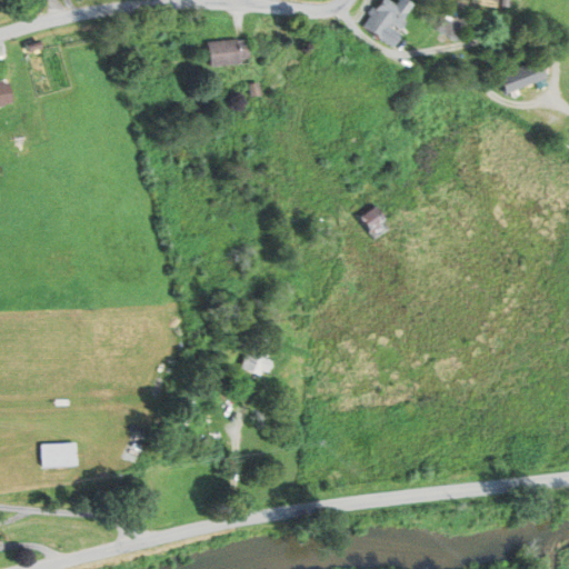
[(380,0),(362,27),(391,47),(400,35),(389,27),(391,23),(399,29),(405,21),(401,19),(412,5),(406,0),(399,0),(396,6),(388,0),(380,0)]
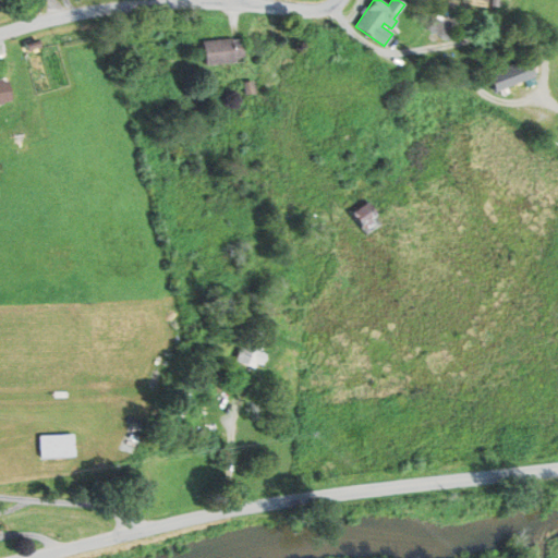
[(441,8),(428,28),(446,39),(459,19),(441,8)]
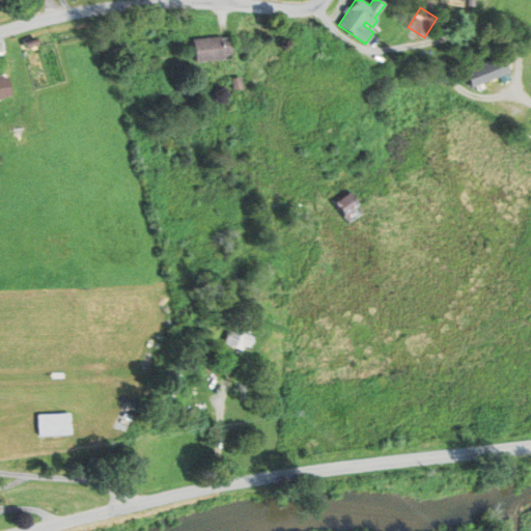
[(192,39),(195,61),(223,58),(222,54),(231,53),(229,37),(220,38),(220,36),(192,39)]
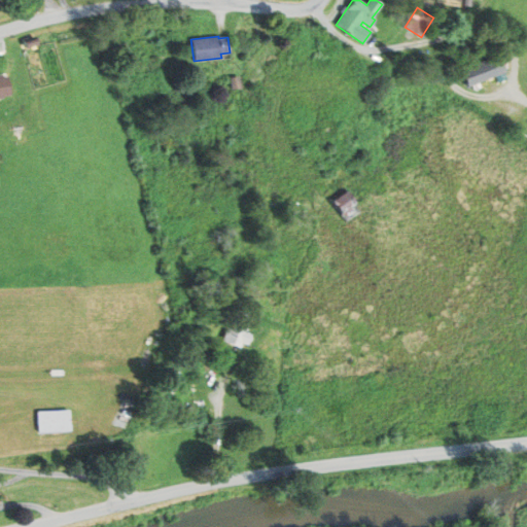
[(461,71),(467,86),(505,71),(499,56),(461,71)]
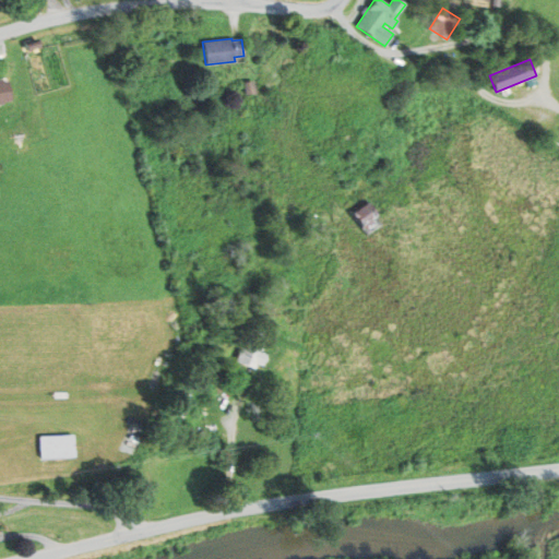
[(245,83),(246,94),(256,92),(253,81),(245,83)]
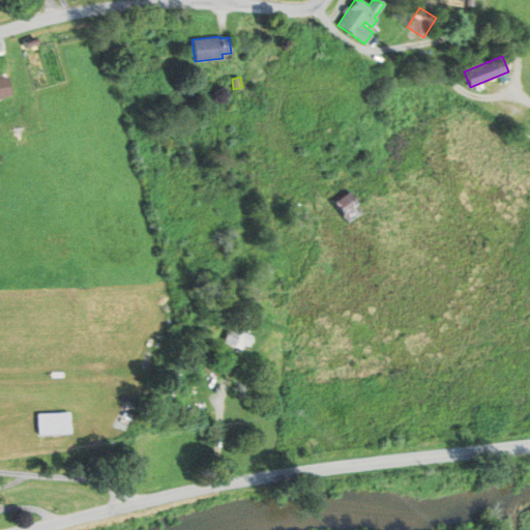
[(0,98),(2,98),(2,96),(9,95),(6,78),(0,78),(0,98)]
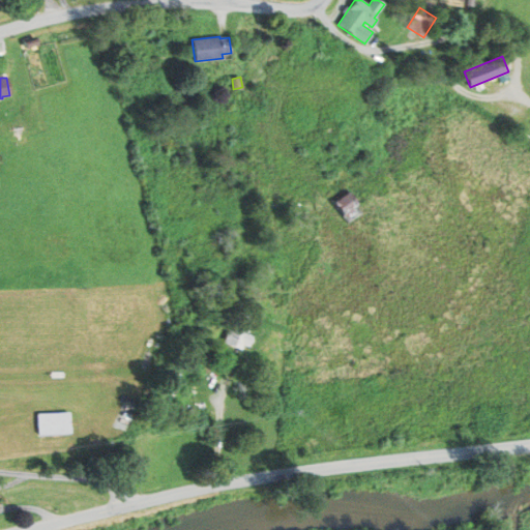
[(334,201),(344,214),(358,204),(349,190),(334,201)]
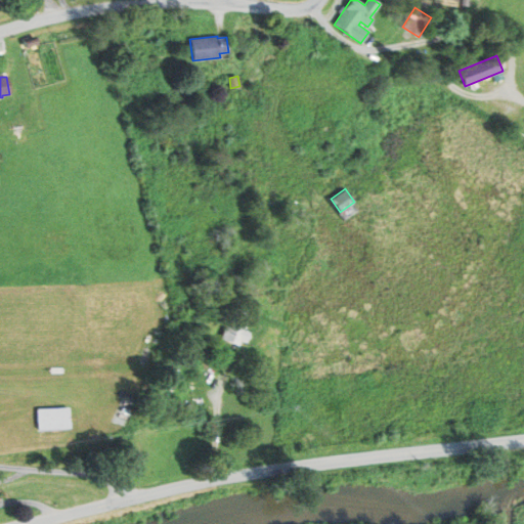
[(231,319),(224,339),(239,345),(248,325),(231,319)]
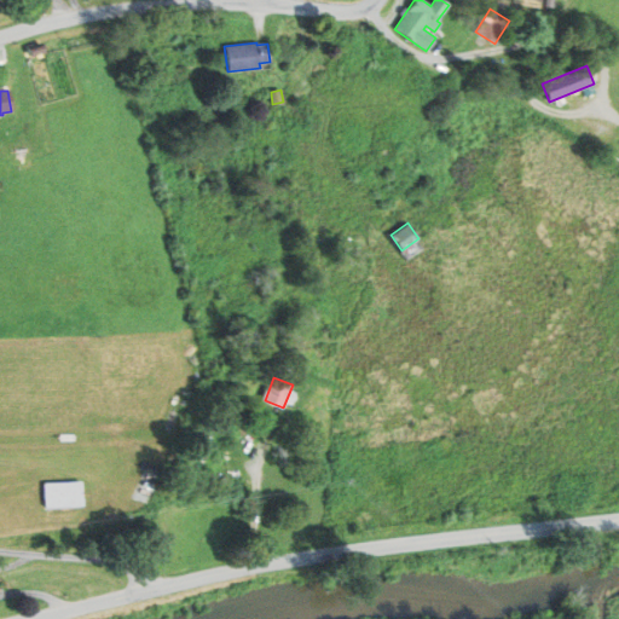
[(44,484),(46,508),(82,505),(81,481),(44,484)]
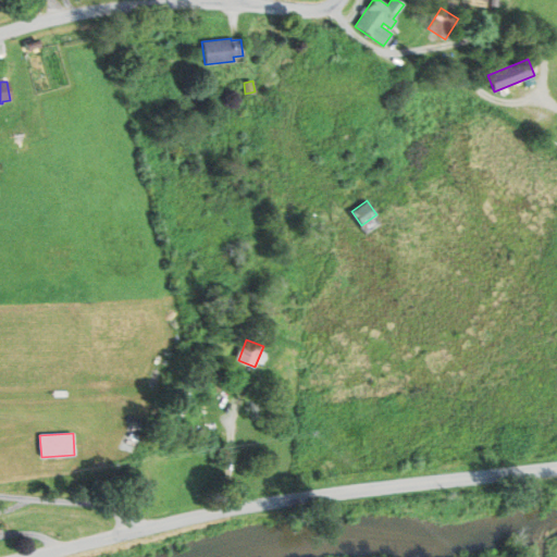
All buildings are outlined.
